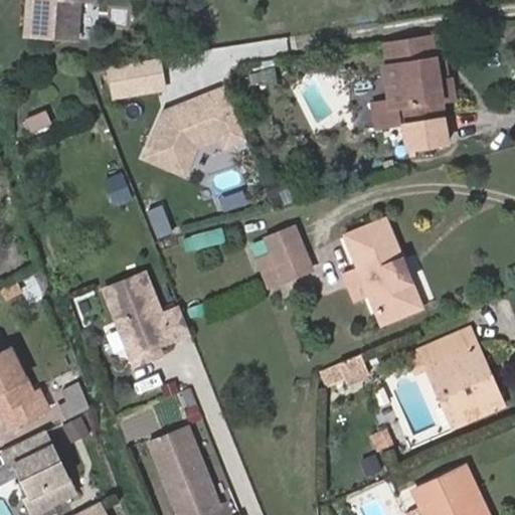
[(35,0),(32,32),(76,36),(78,0),(35,0)]
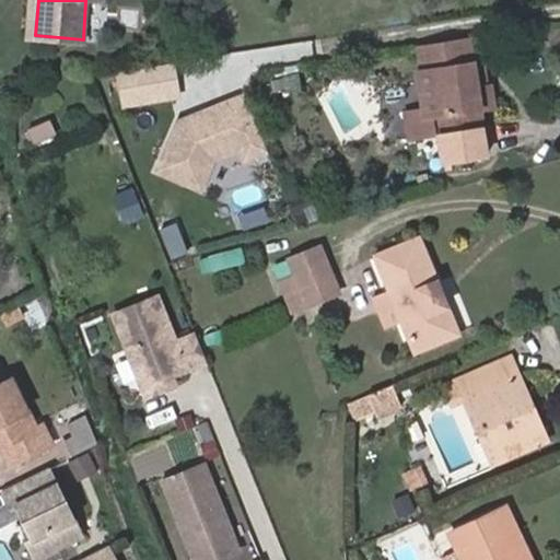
[(469,41),(418,47),(422,72),(416,73),(423,117),(436,115),(444,162),(485,156),(480,126),(482,126),(480,107),(496,105),(493,84),(488,85),(476,86),(471,61),(469,41)]
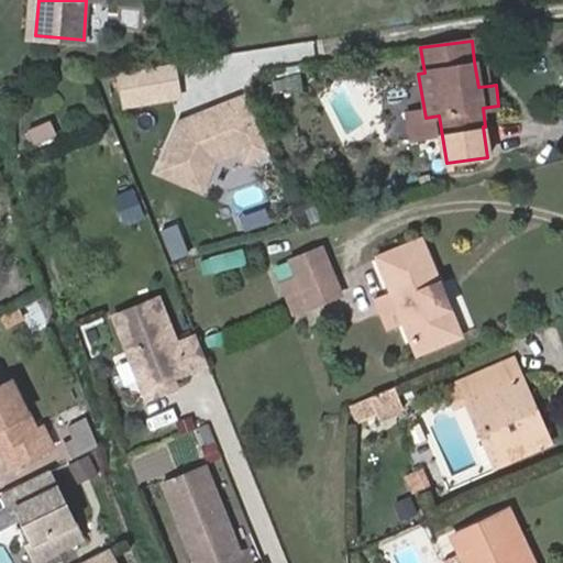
[(478,87),(490,86),(486,59),(474,62),(478,87)]
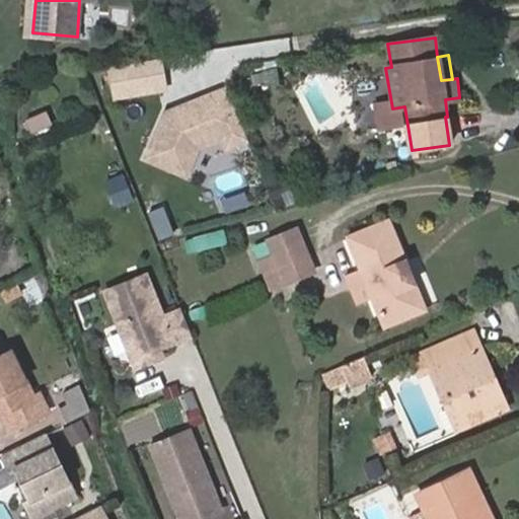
[(247,137),(226,86),(164,112),(146,156),(186,173),(197,145),(222,135),(226,145),(247,137)]
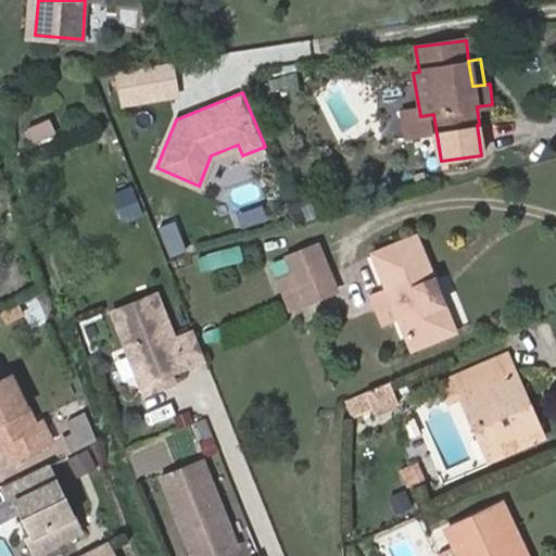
[(133,187),(114,193),(124,220),(142,213),(133,187)]
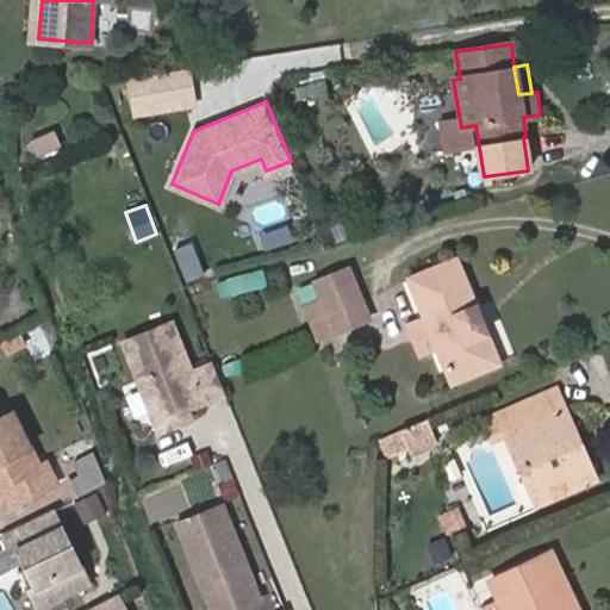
[(206,274),(193,240),(172,248),(185,281),(206,274)]
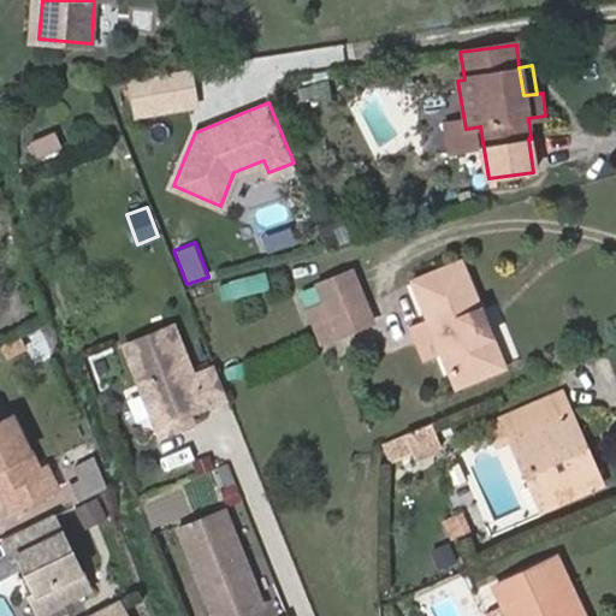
[(430,317),(444,353),(457,385),(503,366),(461,260),(414,279),(430,317)]
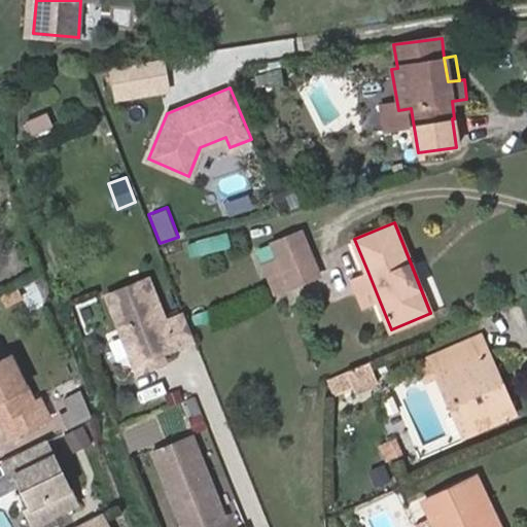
[(273,243),(278,256),(262,264),(275,292),(320,274),(303,231),(273,243)]
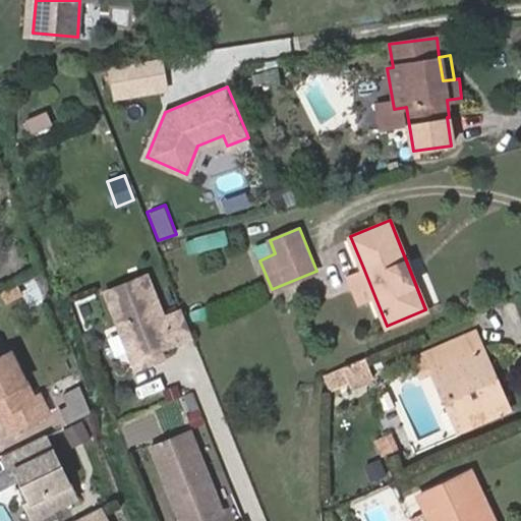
[(227,241),(224,230),(194,238),(197,249),(227,241)]
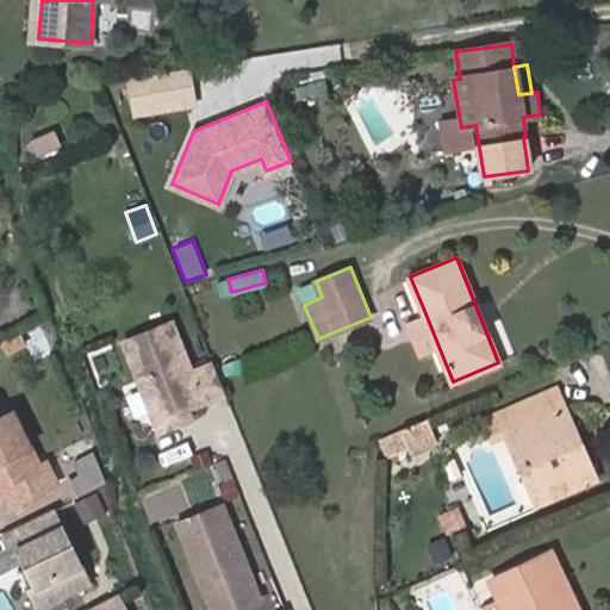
[(297,288),(304,305),(322,297),(316,281),(297,288)]
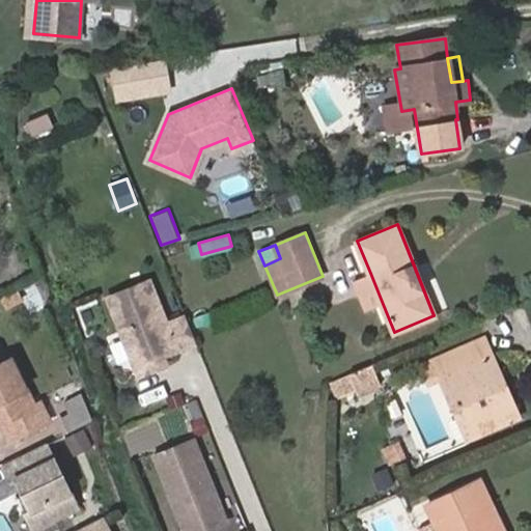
[(354,280),(365,310),(383,304),(370,273),(354,280)]
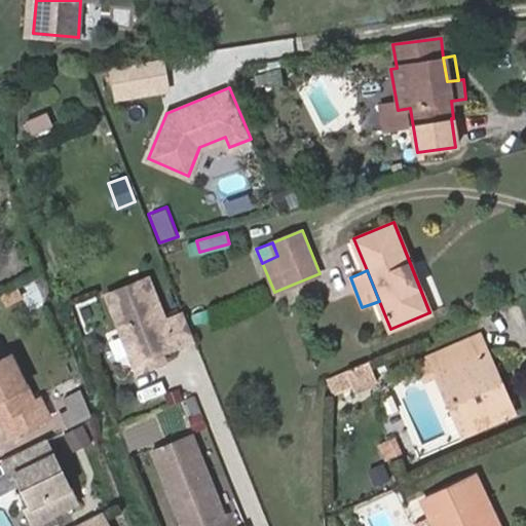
[(135,363),(161,352),(194,339),(183,312),(164,321),(148,278),(107,294),(135,363)]
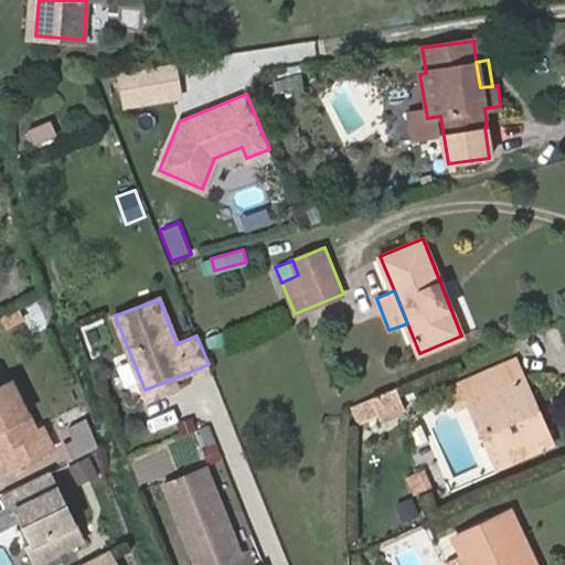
[(554,444),(543,420),(533,425),(514,383),(524,379),(515,358),(460,382),(469,403),(497,468),(554,444)]
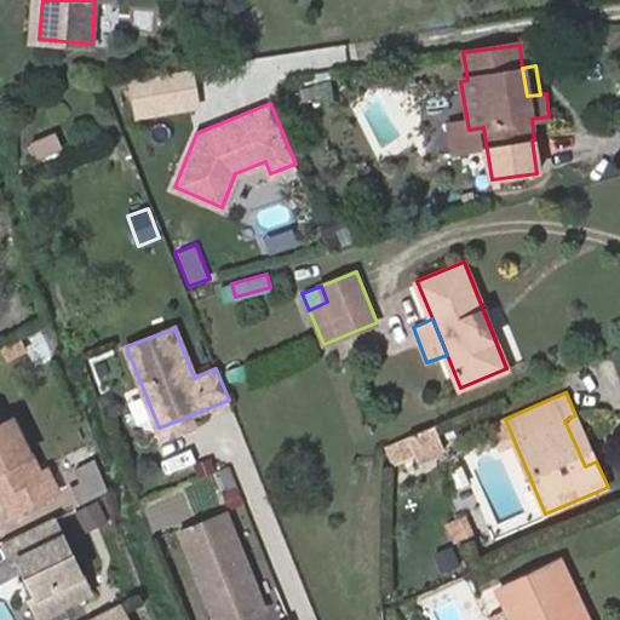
[(195,426),(190,415),(159,428),(162,438),(195,426)]
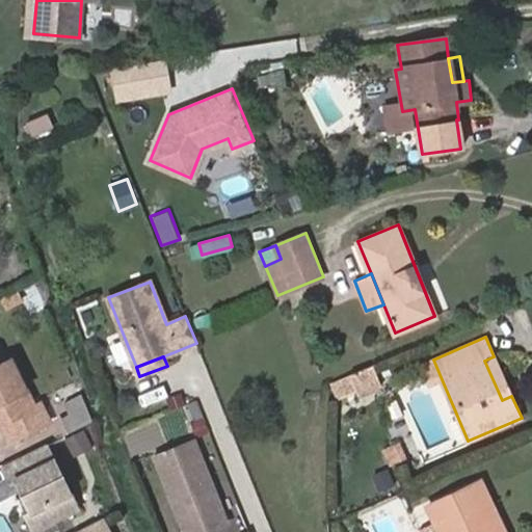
[(511,396),(494,356),(484,361),(502,400),(511,396)]
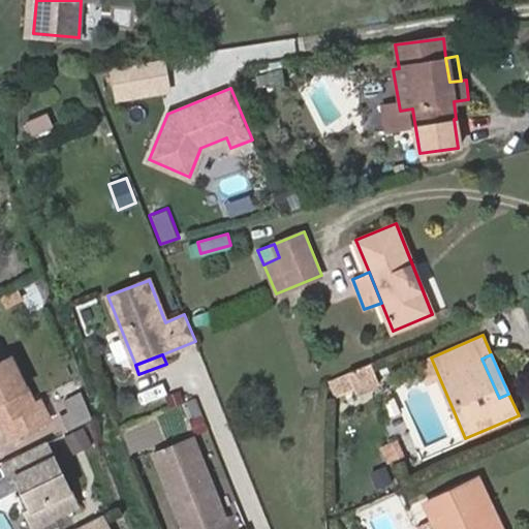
[(418,363),(427,382),(439,377),(431,358),(418,363)]
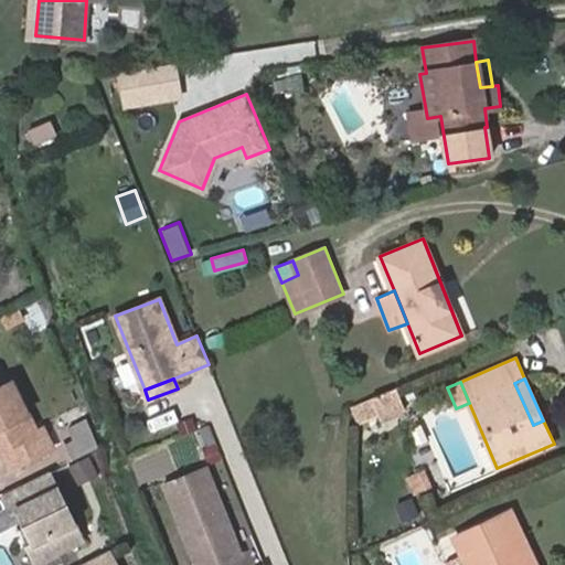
[(0,449),(1,449),(11,469),(53,448),(44,428),(36,432),(13,384),(0,390),(0,449)]
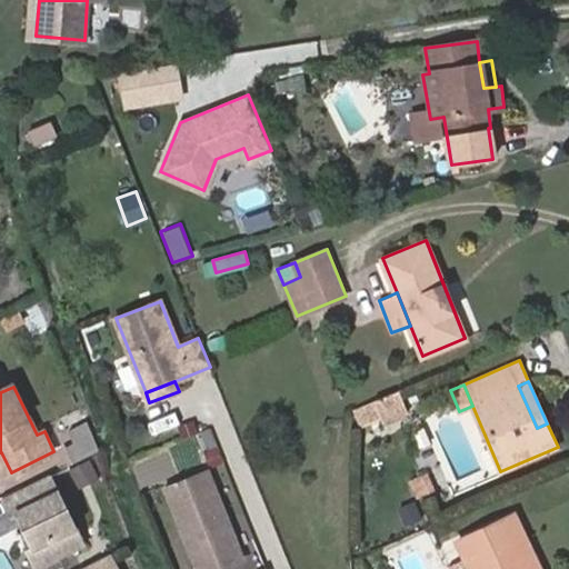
[(382,422),(408,411),(398,390),(355,408),(362,425),(380,416),(382,422)]
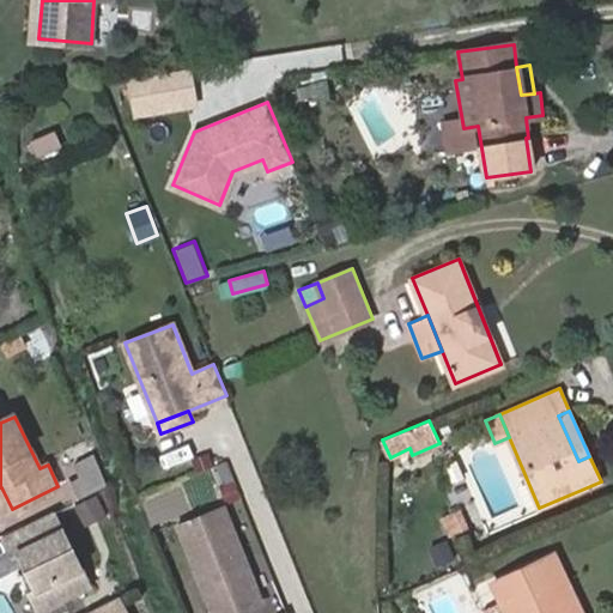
[(72,465),(83,491),(103,484),(92,456),(72,465)]
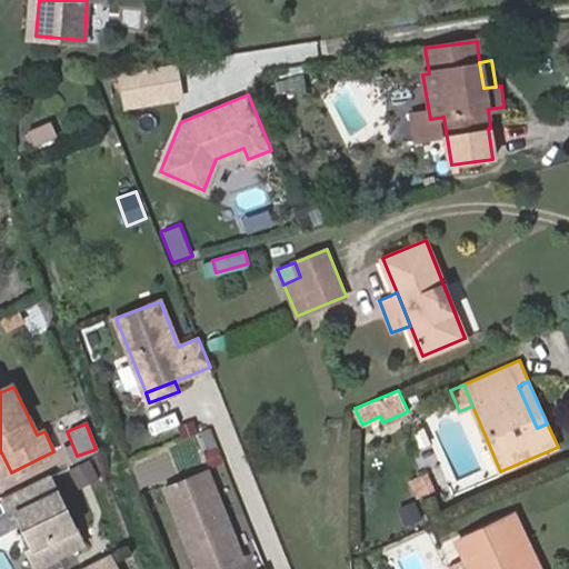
[(36,495),(32,490),(26,495),(48,532),(71,518),(80,533),(107,517),(78,469),(36,495)]
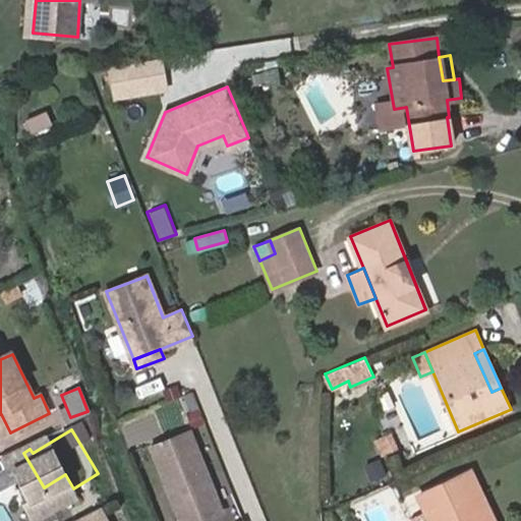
[(195,520),(221,511),(189,430),(152,445),(181,520),(195,520)]
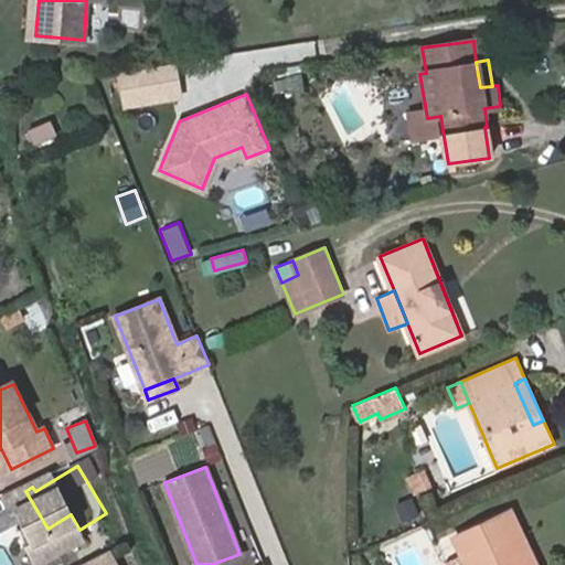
[(430,486),(423,469),(407,477),(415,493),(430,486)]
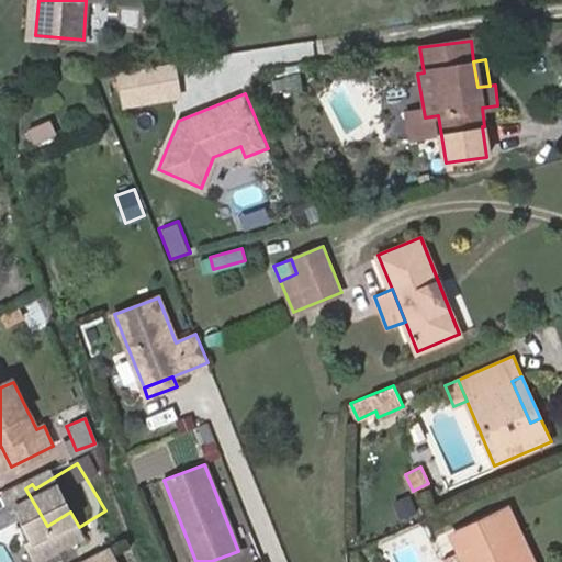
[(394,502),(400,518),(416,514),(412,496),(394,502)]
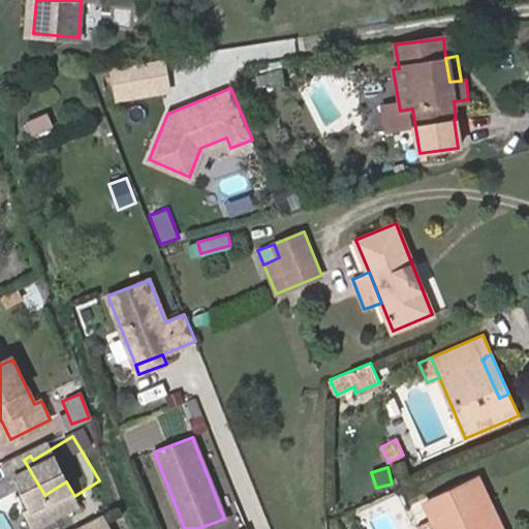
[(503,528),(478,477),(464,485),(486,528),(503,528)]
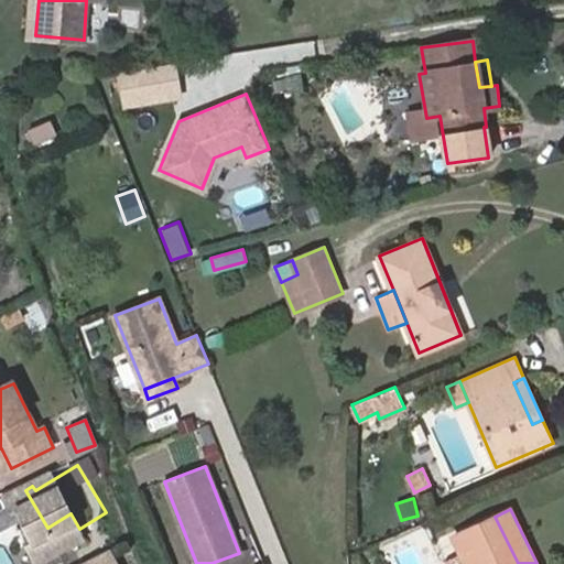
[(466,563),(518,563),(495,517),(454,537),(466,563)]
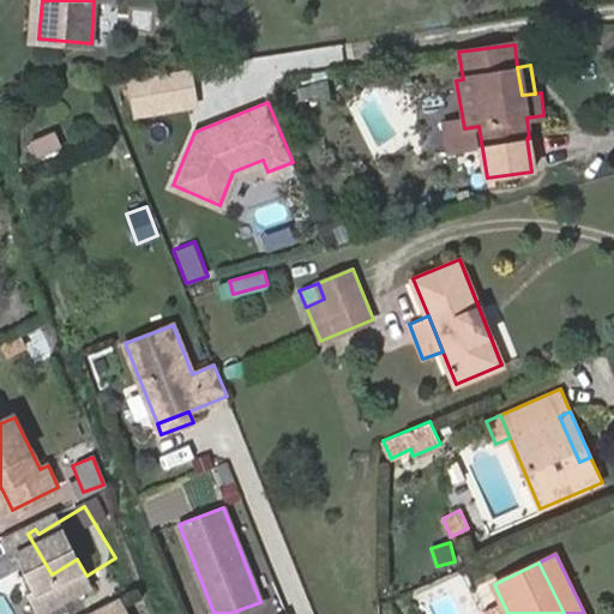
[(131,613),(126,599),(80,613),(131,613)]
